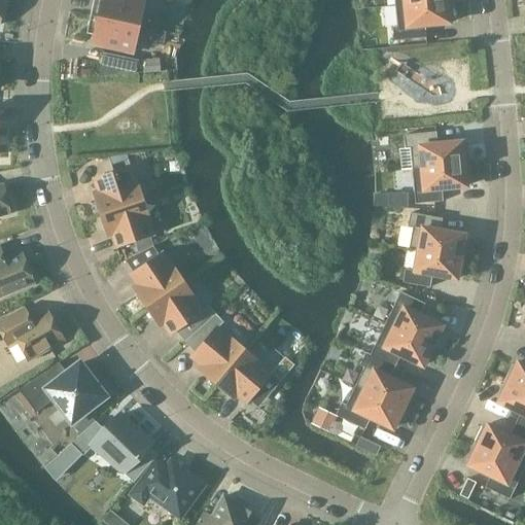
[(94,2),(92,14),(140,25),(145,0),(102,0),(101,3),(94,2)]
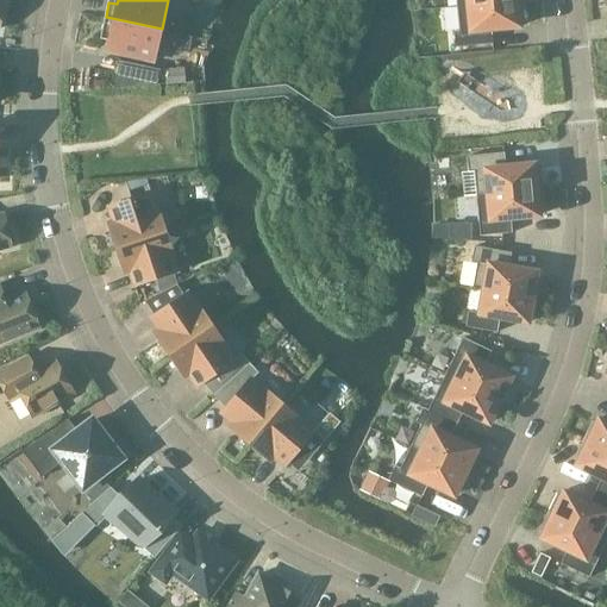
[(519,22),(525,20),(523,0),(512,0),(458,6),(461,30),(455,30),(456,47),(493,43),(492,29),(520,25),(519,22)]
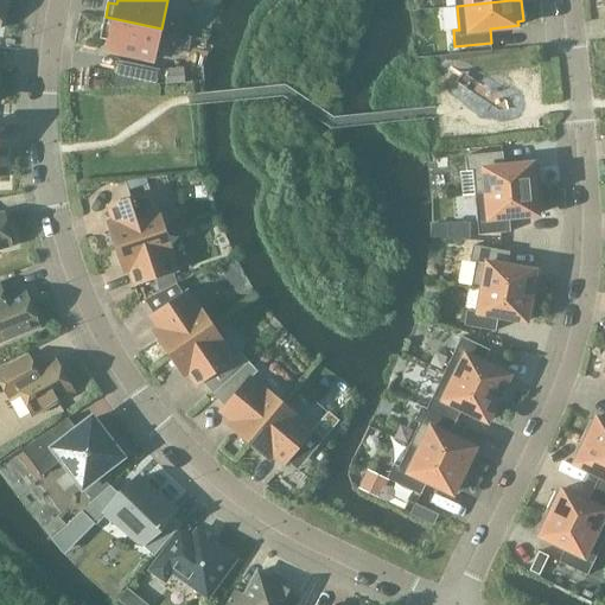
[(110,33),(107,50),(154,59),(161,29),(106,17),(102,31),(110,33)]
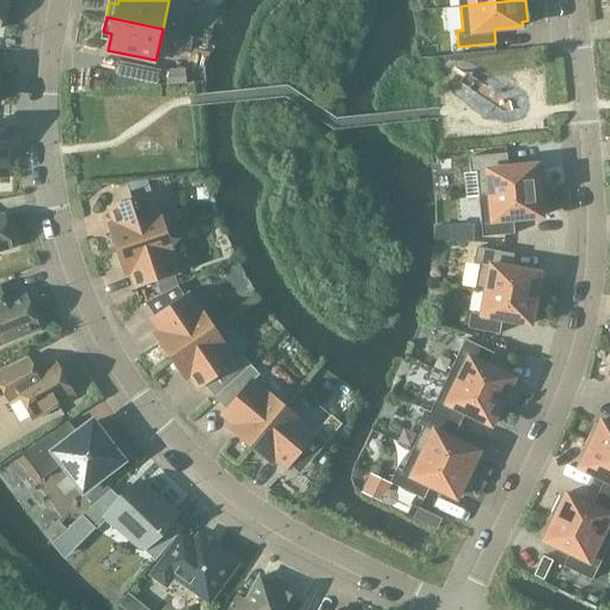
[(162,68),(121,60),(115,87),(158,84),(158,83),(162,68)]
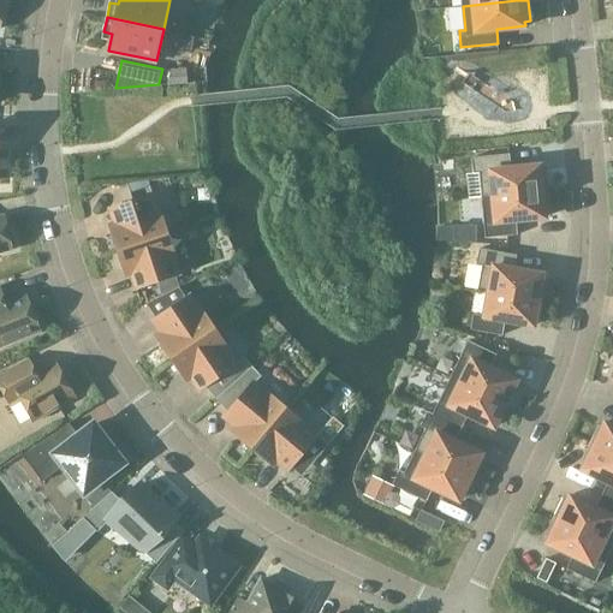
[(162,69),(159,83),(173,83),(173,69),(162,69)]
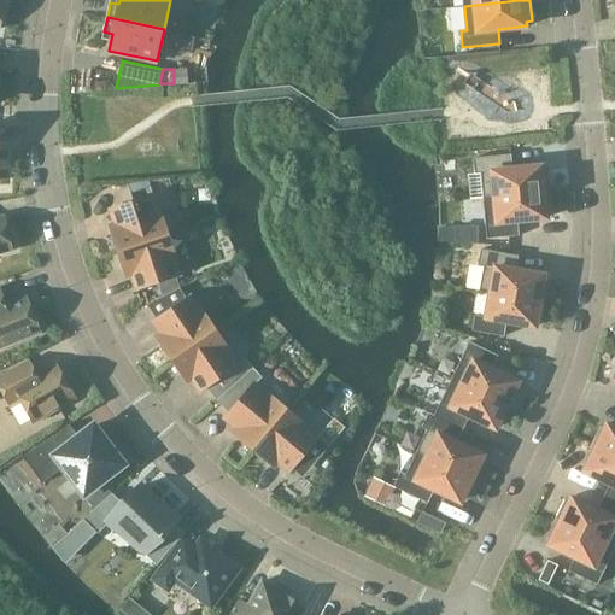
[(475,173),(468,174),(470,198),(484,197),(536,192),(548,191),(545,169),(542,169),(542,165),(513,168),(511,153),(474,157),(475,173)]
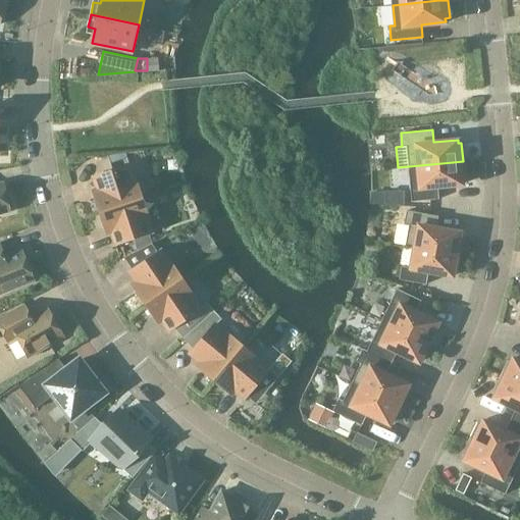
[(453,162),(409,166),(412,201),(439,198),(437,186),(462,184),(461,179),(465,179),(463,162),(463,161),(453,162)]
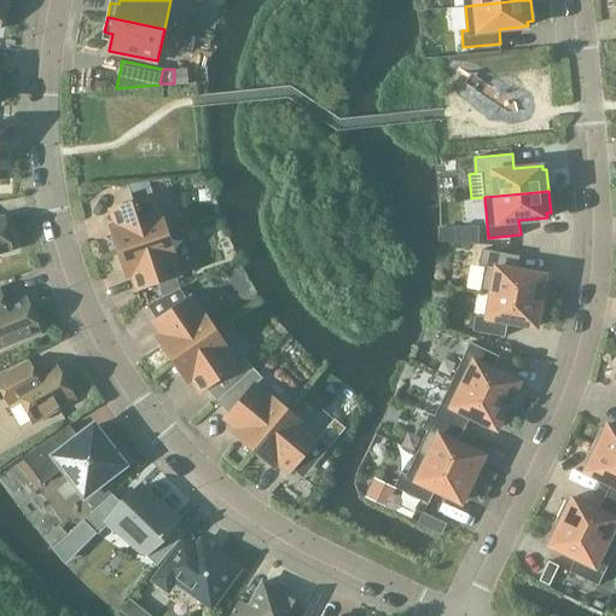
[(114,234),(118,250),(168,234),(160,208),(158,208),(155,195),(110,208),(118,233),(114,234)]
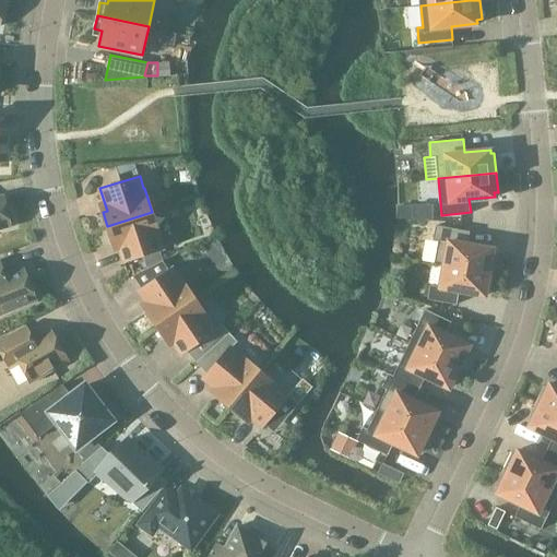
[(0,228),(11,226),(3,194),(0,196),(0,228)]
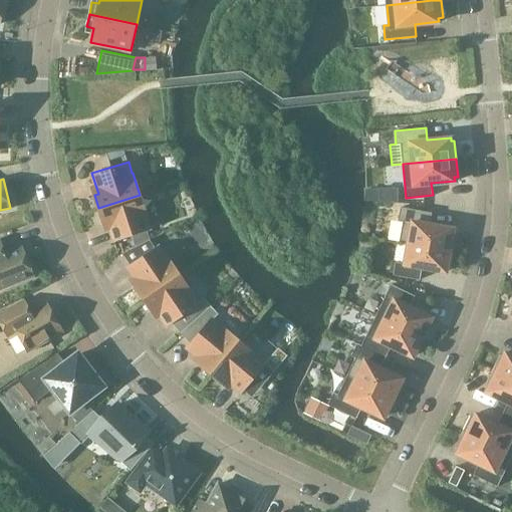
[(398,187),(380,187),(379,200),(398,200),(398,187)]
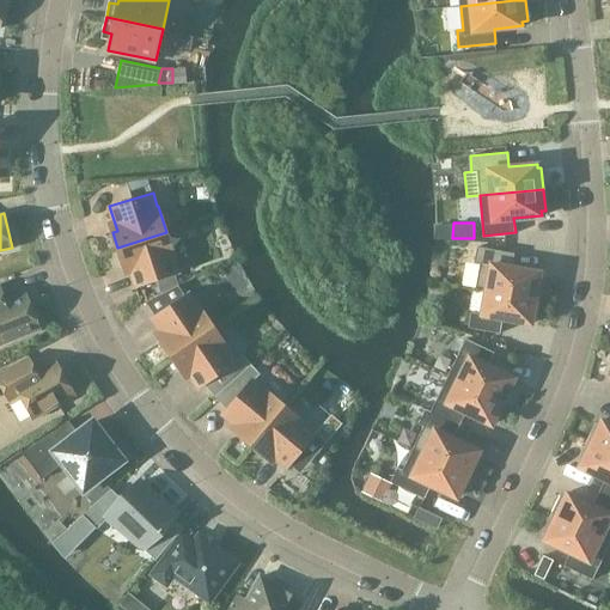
[(176,257),(166,232),(117,248),(122,262),(126,261),(134,286),(157,278),(175,273),(180,272),(175,258),(176,257)]
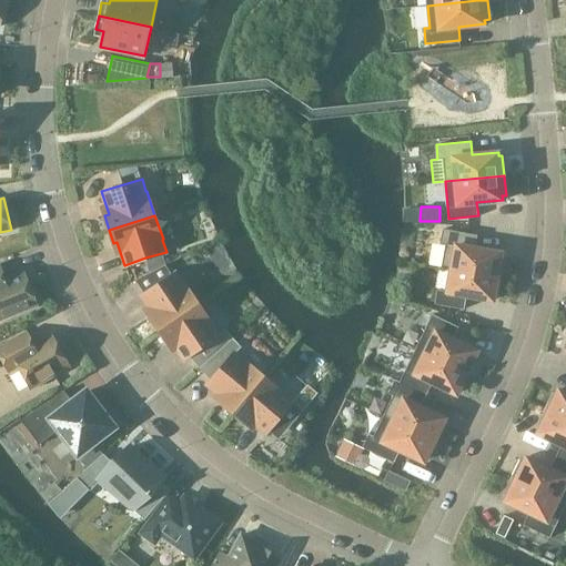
[(442,266),(452,268),(501,276),(504,256),(499,256),(501,252),(475,248),(477,234),(443,229),(441,243),(445,244),(442,266)]
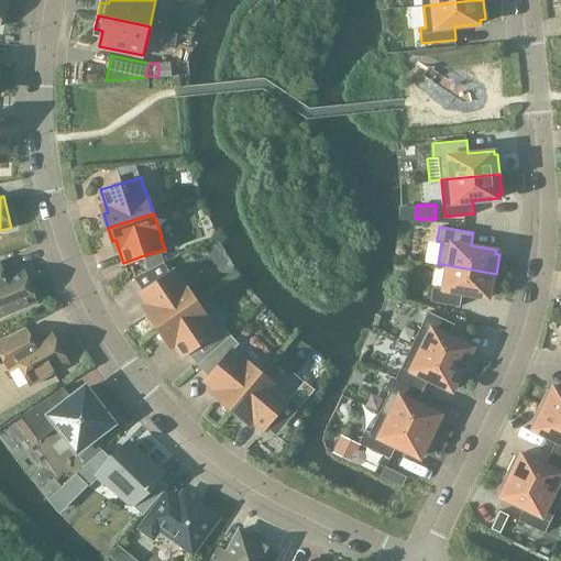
[(161,251),(144,255),(149,268),(163,261),(161,251)]
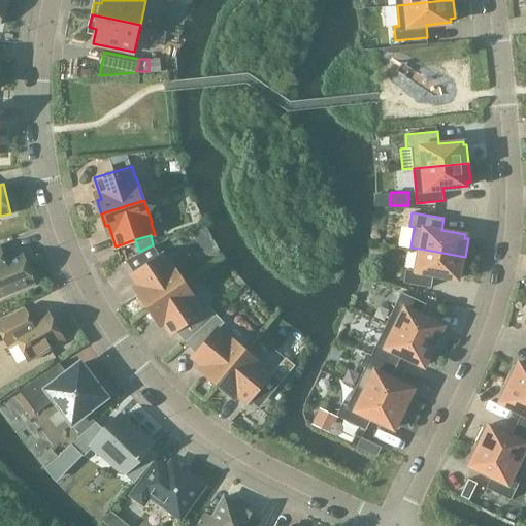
[(36,275),(33,269),(28,268),(22,252),(5,259),(0,247),(0,297),(35,284),(33,281),(36,275)]
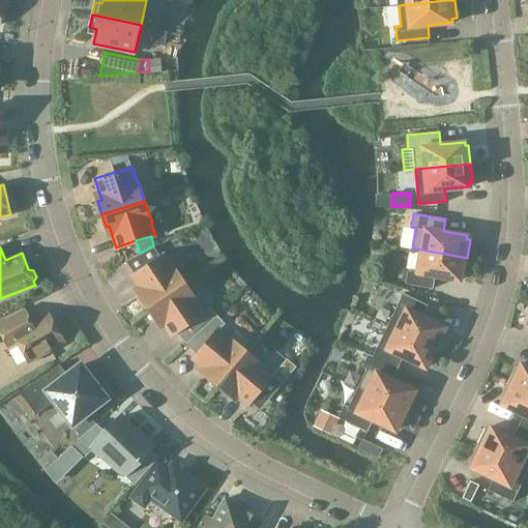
[(154,247),(127,261),(136,272),(160,256),(154,247)]
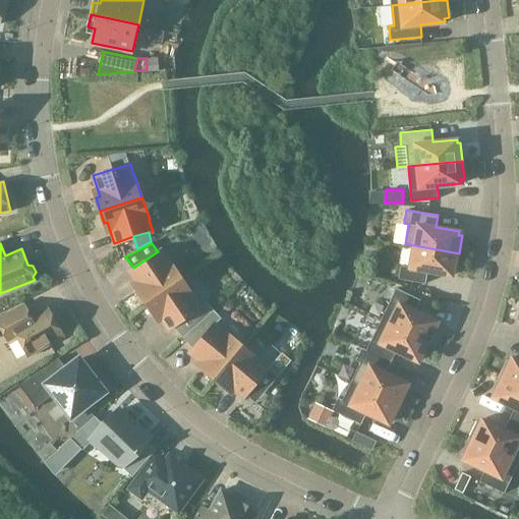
[(455,272),(459,253),(414,245),(411,267),(401,265),(399,278),(425,283),(427,271),(451,275),(452,271),(455,272)]
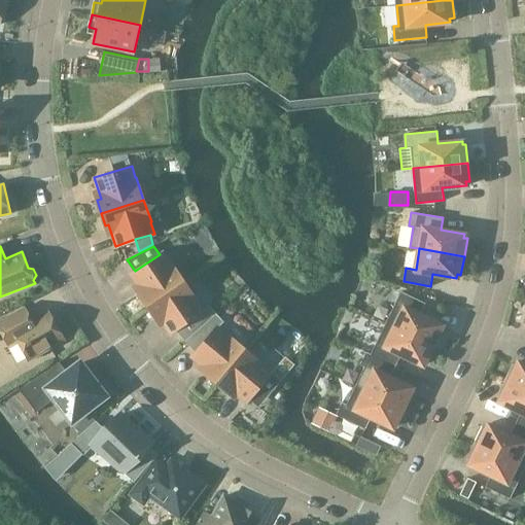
[(143,292),(140,294),(147,306),(184,281),(171,261),(170,261),(163,252),(160,254),(135,271),(131,274),(143,292)]
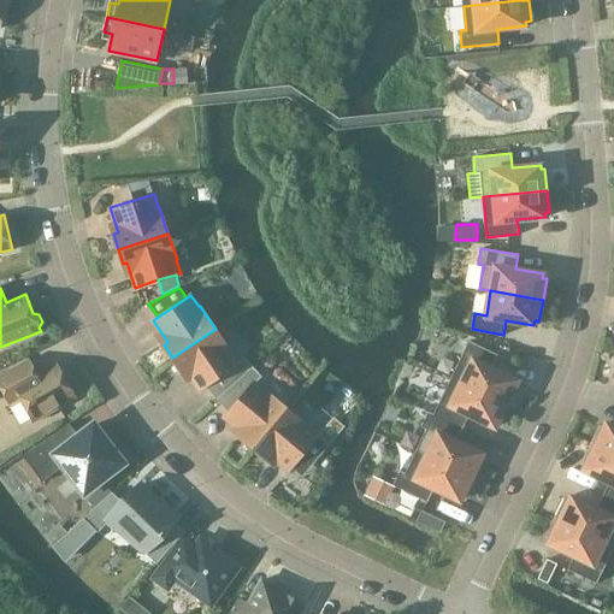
[(206,385),(218,399),(253,366),(244,356),(236,361),(230,352),(231,352),(216,329),(172,358),(182,371),(186,369),(200,389),(206,385)]
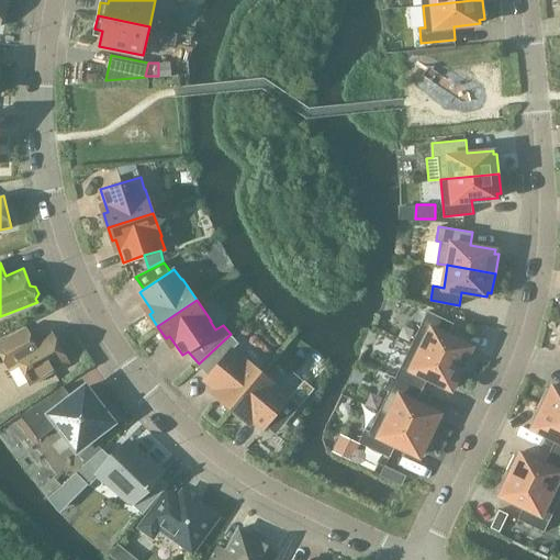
[(427,310),(412,344),(465,369),(473,351),(470,349),(471,346),(448,335),(455,323),(427,310)]
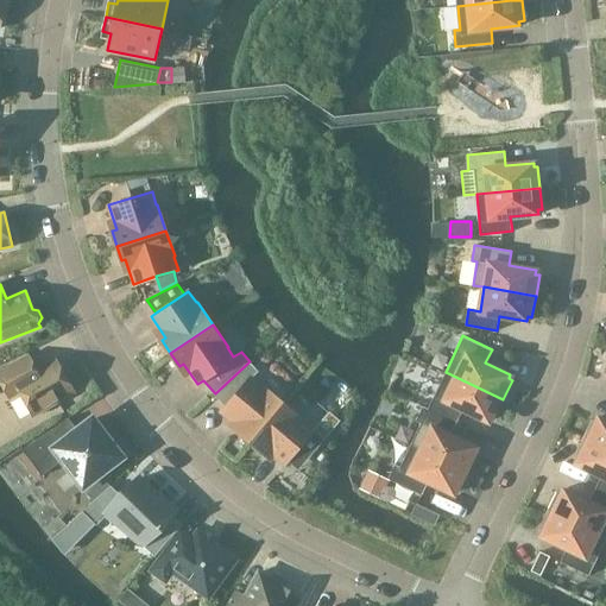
[(37,368),(29,354),(0,370),(0,380),(10,398),(20,392),(33,416),(75,392),(55,358),(37,368)]
